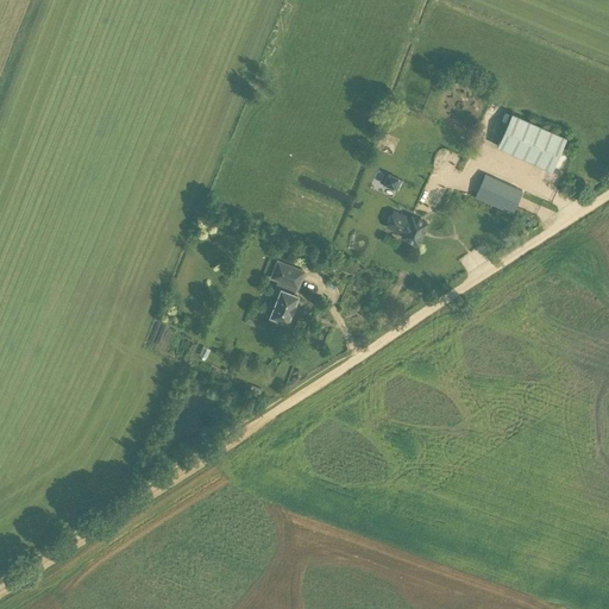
[(552,170),(567,137),(513,113),(497,146),(552,170)]
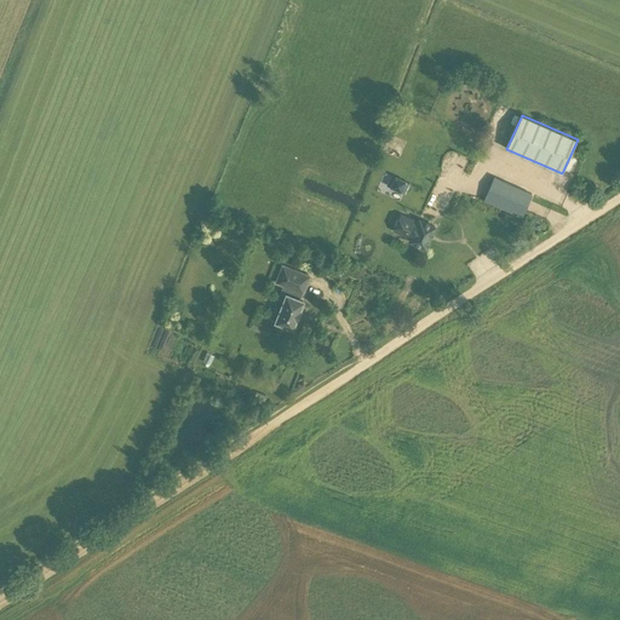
[(509,178),(497,172),(483,200),(521,217),(532,194),(507,182),(509,178)]
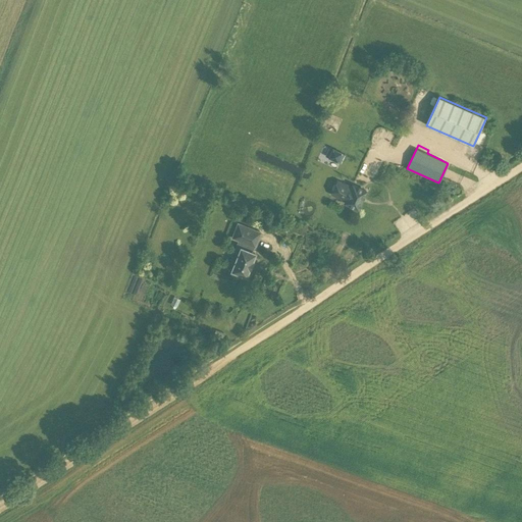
[(329,147),(325,156),(341,163),(346,154),(329,147)]
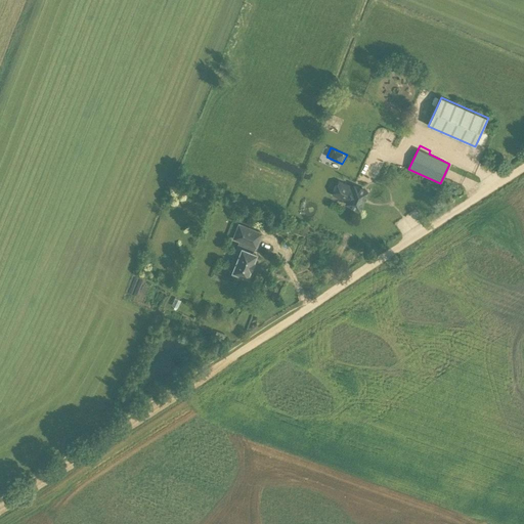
[(354,188),(341,182),(335,194),(349,201),(347,204),(360,210),(368,191),(355,185),(354,188)]
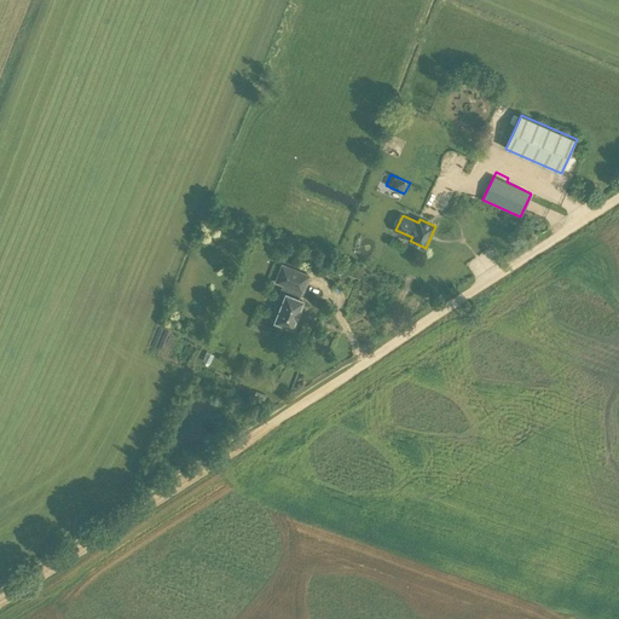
[(304,293),(310,276),(284,265),(277,282),(291,287),(288,294),(277,320),(293,327),(296,318),(298,318),(301,310),(300,310),(304,300),(300,299),(302,291),(304,293)]
